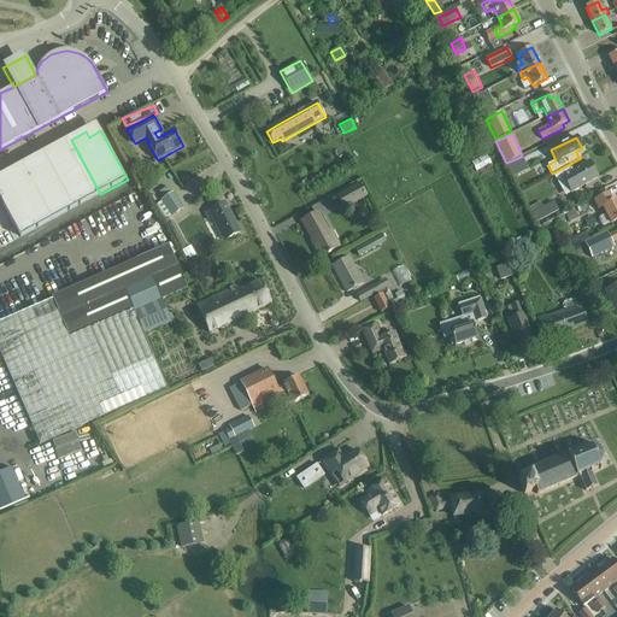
[(71,140),(43,156),(74,209),(100,194),(71,140)]
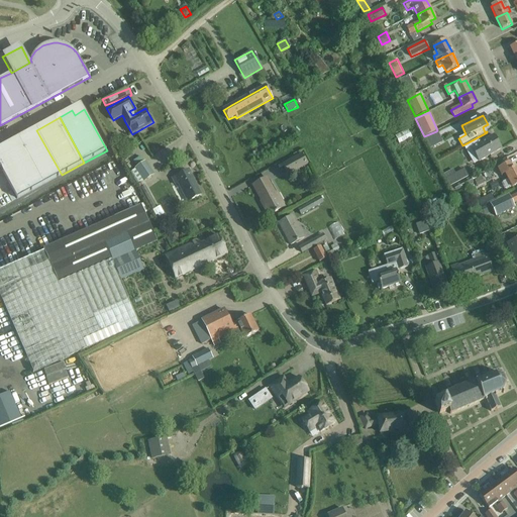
[(36,130),(14,142),(38,187),(62,175),(36,130)]
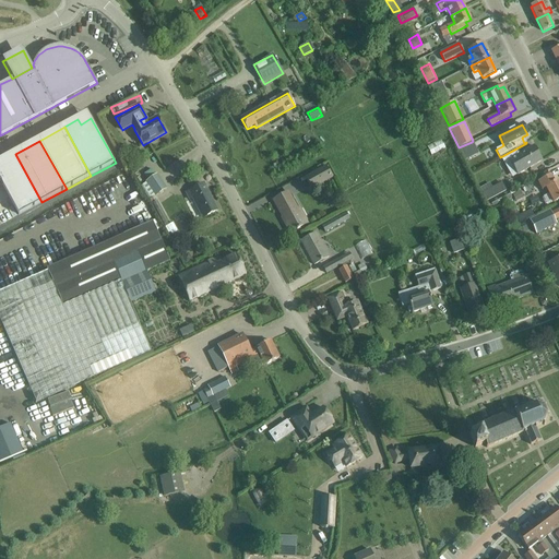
[(442,141),(428,149),(431,155),(445,149),(442,141)]
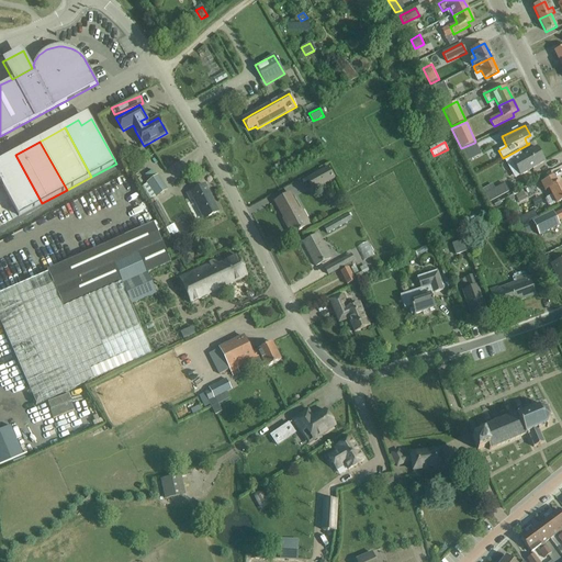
[(474,143),(461,148),(468,160),(474,157),(471,152),(478,148),(474,143)]
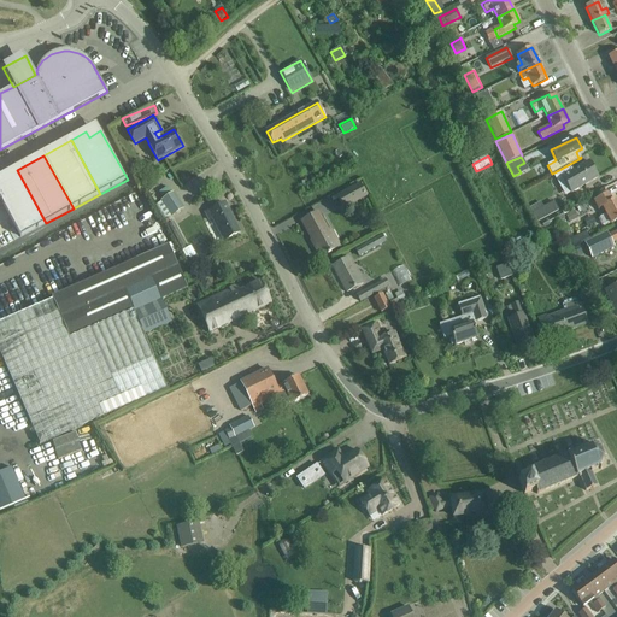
[(570,165),(553,175),(560,188),(566,184),(571,193),(588,183),(599,177),(589,162),(579,168),(574,170),(570,165)]
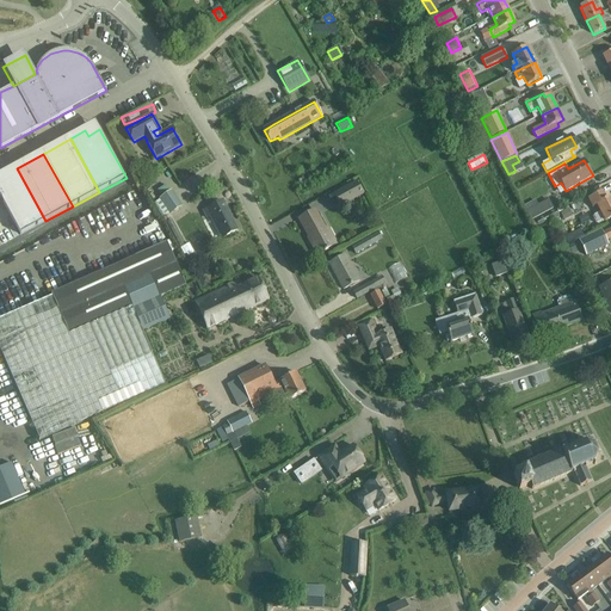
[(0,183),(0,199),(19,236),(45,221),(17,168),(2,176),(5,181),(0,183)]
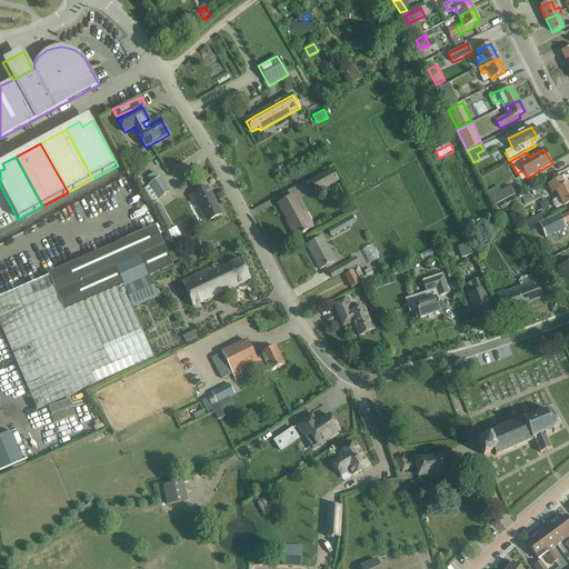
[(318,192),(338,181),(331,169),(311,180),(318,192)]
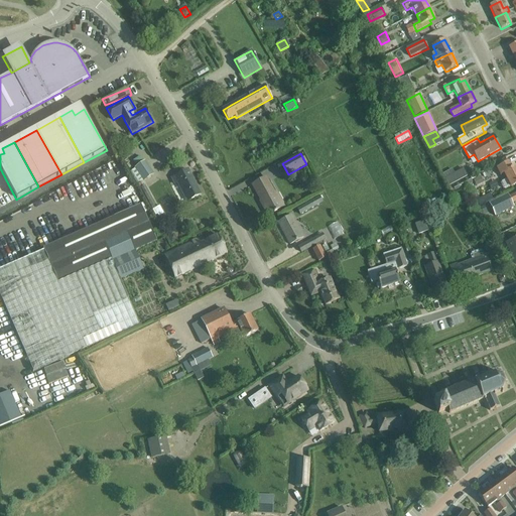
[(130,172),(155,215),(157,214),(159,217),(164,214),(160,206),(156,208),(154,205),(155,204),(145,185),(143,186),(140,182),(143,180),(153,173),(145,161),(135,168),(130,172)]
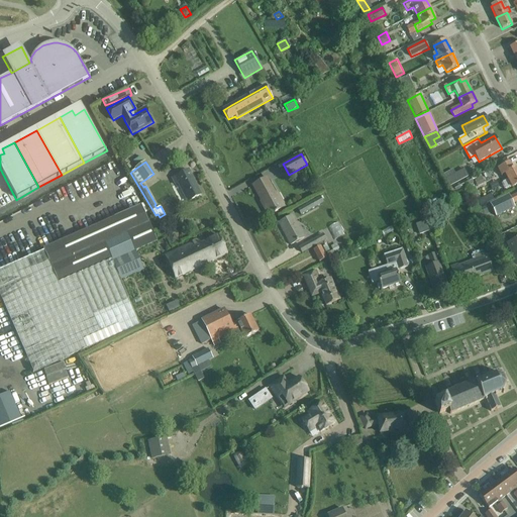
[(498,169),(501,176),(505,174),(507,180),(503,183),(506,188),(510,186),(511,188),(516,186),(516,184),(516,167),(513,169),(509,163),(498,169)]
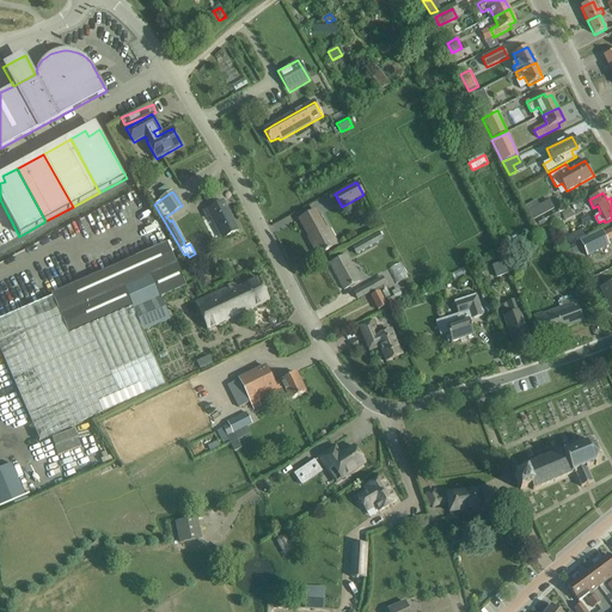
[(549,200),(527,212),(533,220),(555,209),(549,200)]
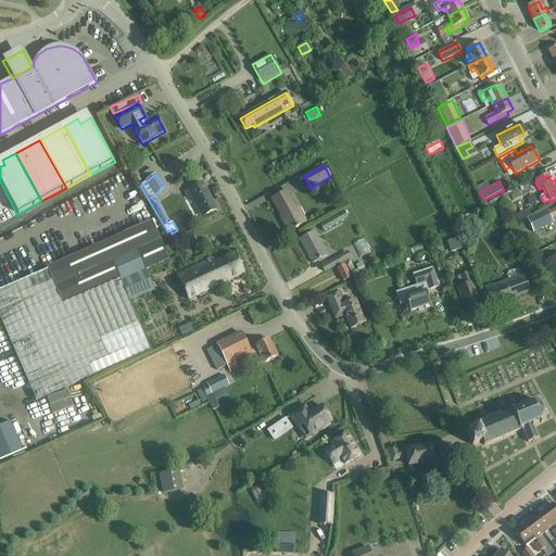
[(203,184),(187,191),(185,192),(189,200),(191,198),(201,217),(216,210),(203,184)]
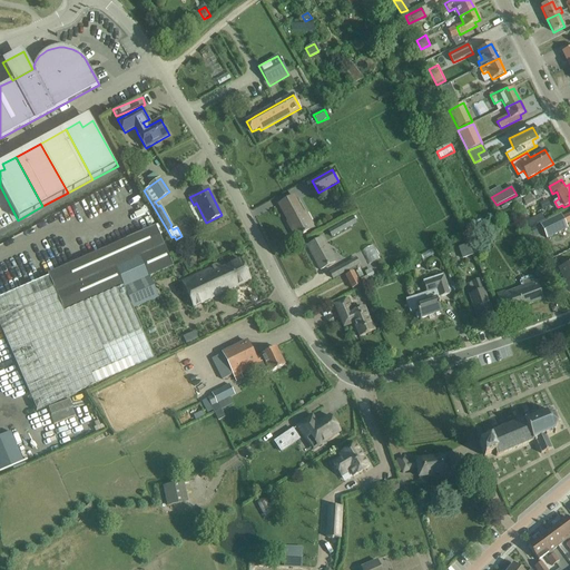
[(278,205),(293,231),(292,232),(295,238),(313,229),(294,196),(278,205)]
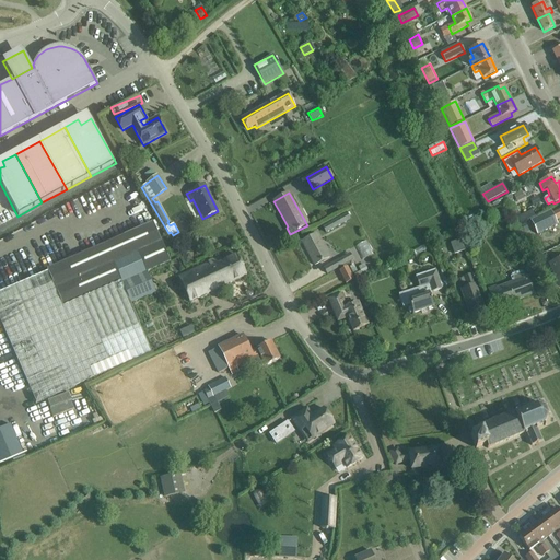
[(509,193),(490,201),(491,202),(489,203),(491,208),(493,207),(494,208),(512,198),(509,193)]
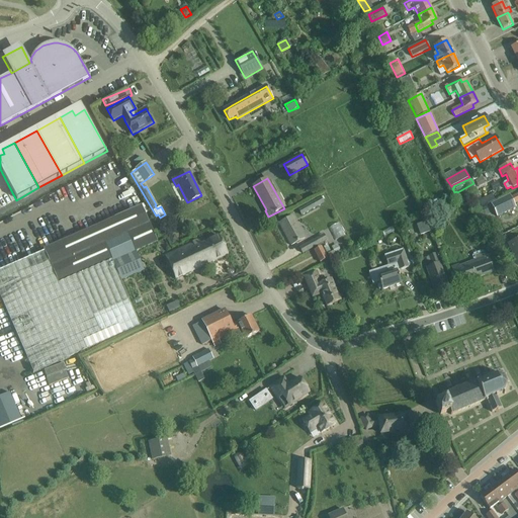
[(61,241),(44,249),(45,251),(59,284),(77,277),(104,342),(141,326),(132,307),(120,280),(144,270),(136,252),(158,242),(142,205),(145,204),(138,187),(137,186),(54,224),(61,241)]
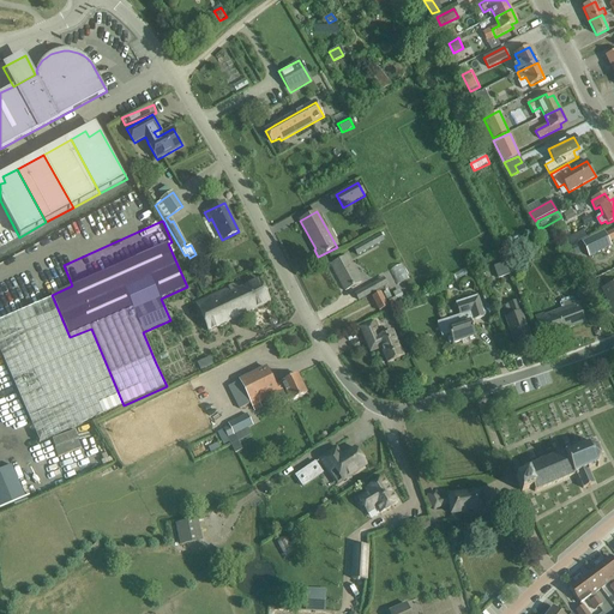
[(603,230),(583,241),(590,257),(612,246),(609,242),(613,239),(613,229),(605,234),(603,230)]
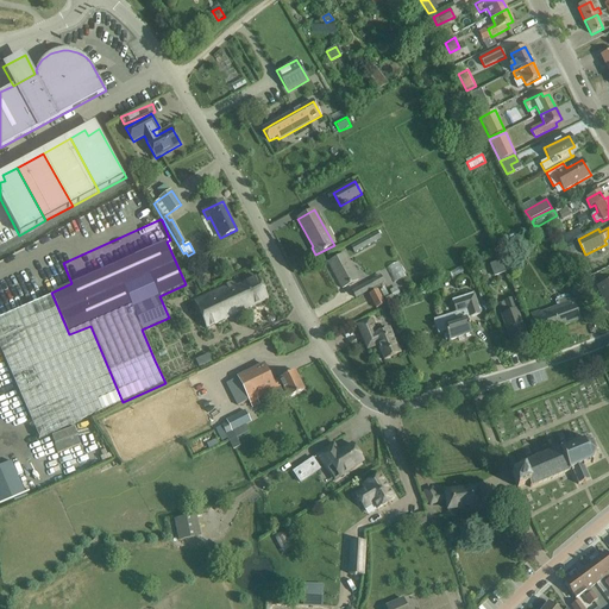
[(377,232),(351,246),(355,253),(382,239),(377,232)]
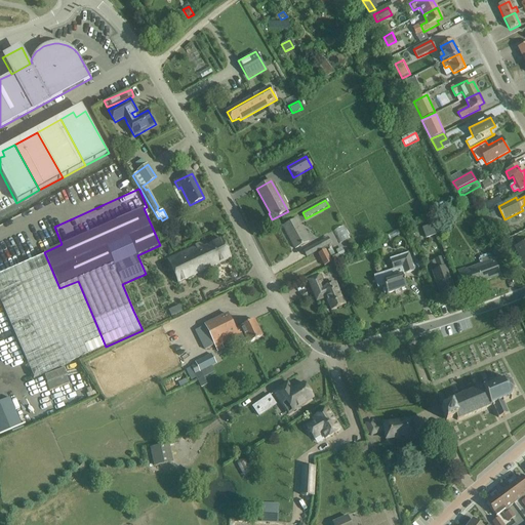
[(484,206),(486,210),(495,206),(493,201),(484,206)]
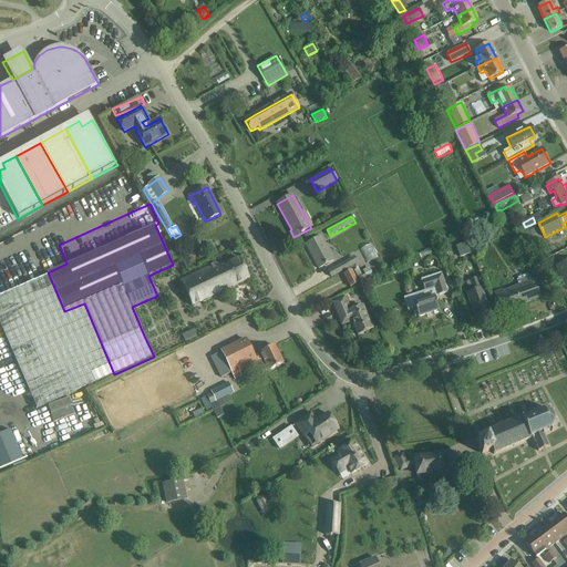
[(517,233),(522,240),(531,235),(526,228),(517,233)]
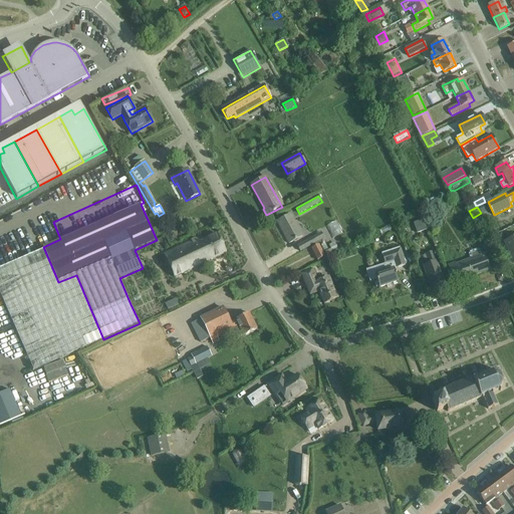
[(290,215),(277,222),(289,244),(302,236),(290,215)]
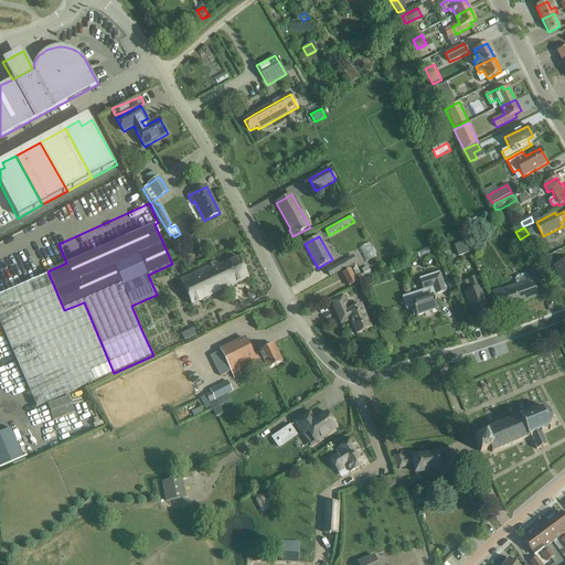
[(466,241),(455,245),(458,257),(470,253),(466,241)]
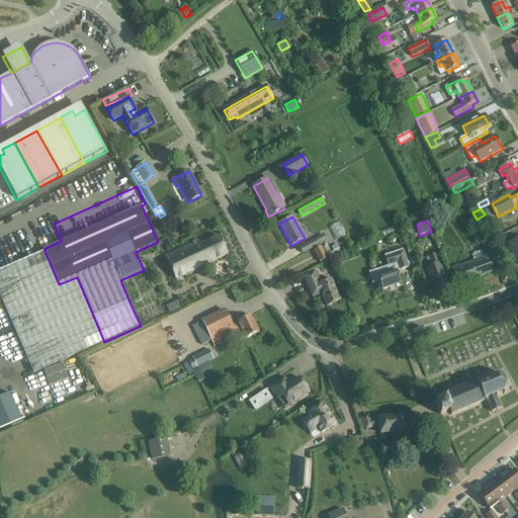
[(336,225),(331,227),(335,239),(345,236),(342,229),(338,230),(336,225)]
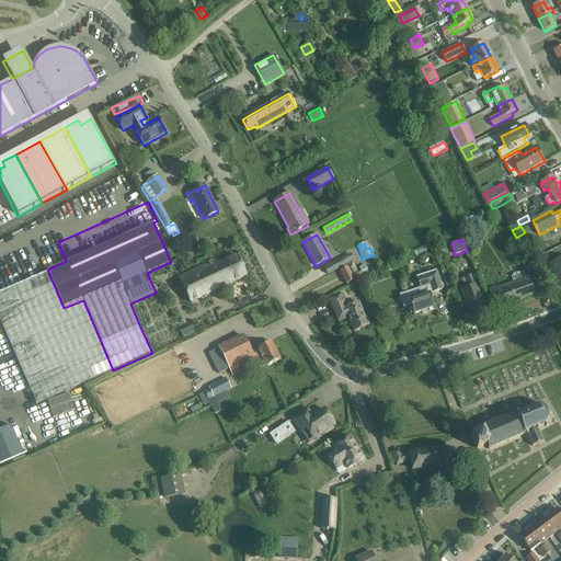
[(425,245),(414,252),(416,256),(427,250),(425,245)]
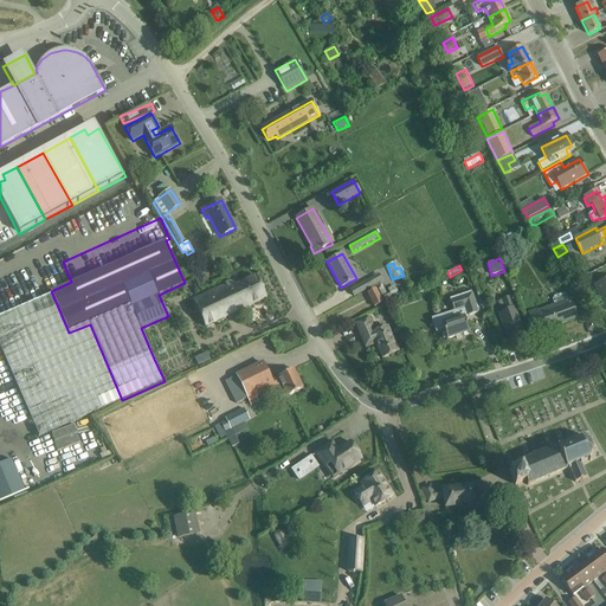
[(200,287),(208,282),(205,275),(197,278),(200,287)]
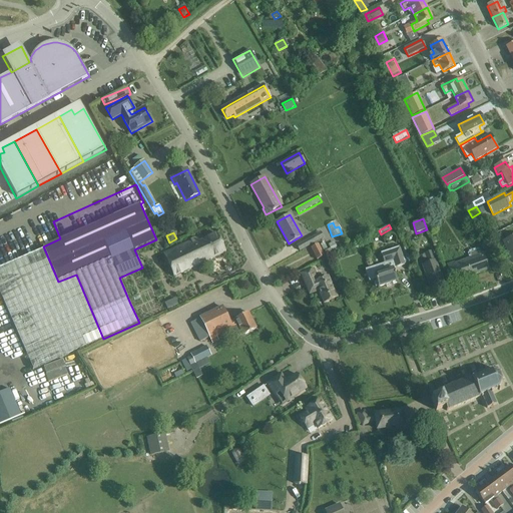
[(170,250),(163,253),(169,267),(174,277),(225,252),(216,233),(198,242),(197,238),(191,241),(190,239),(188,240),(189,241),(170,250)]
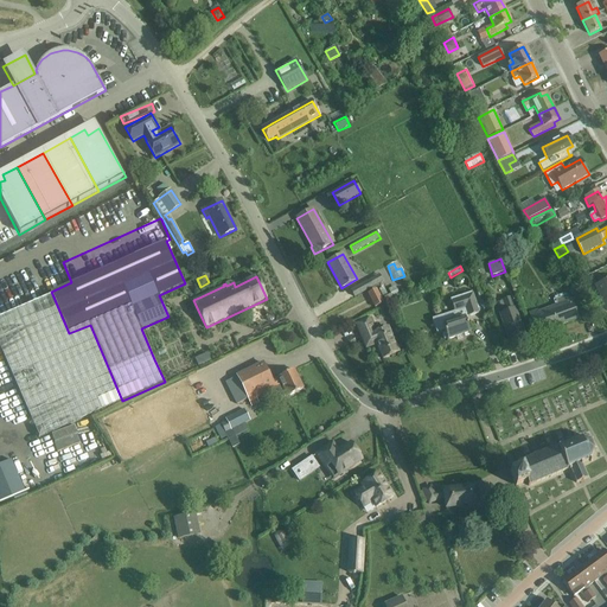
[(576,279),(569,281),(575,300),(582,296),(576,279)]
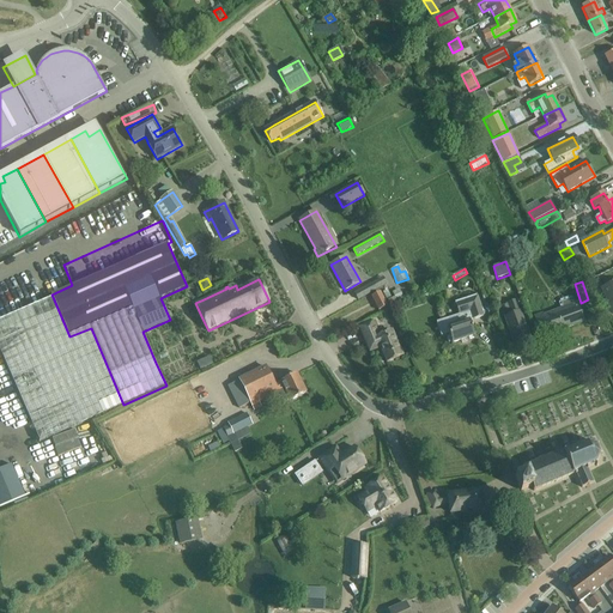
[(378,289),(375,283),(354,293),(358,299),(378,289)]
